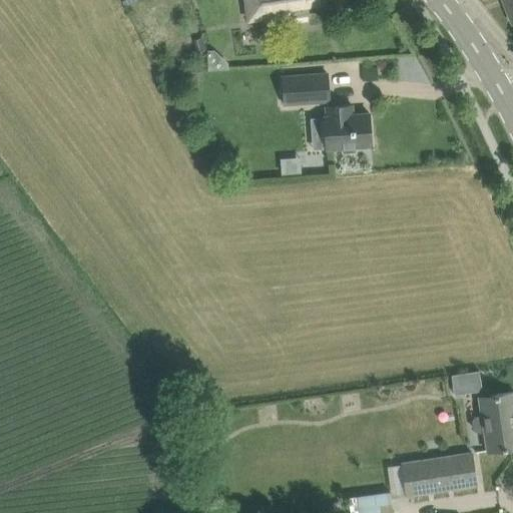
[(354,0),(245,0),(248,20),(355,4),(354,0)]
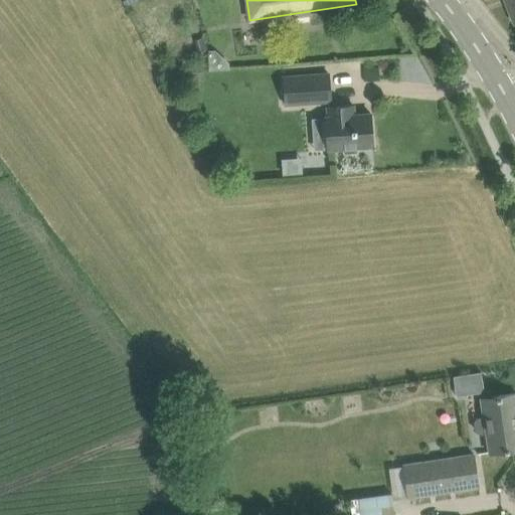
[(514,0),(505,0),(514,23),(514,0)]
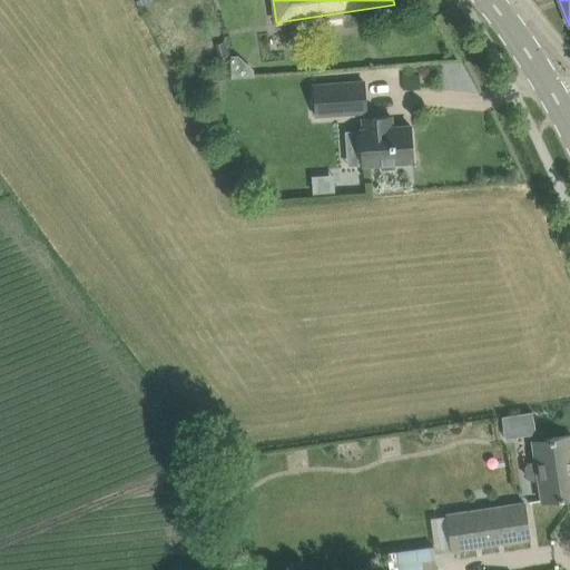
[(239,57),(231,57),(232,79),(255,78),(255,70),(239,57)]
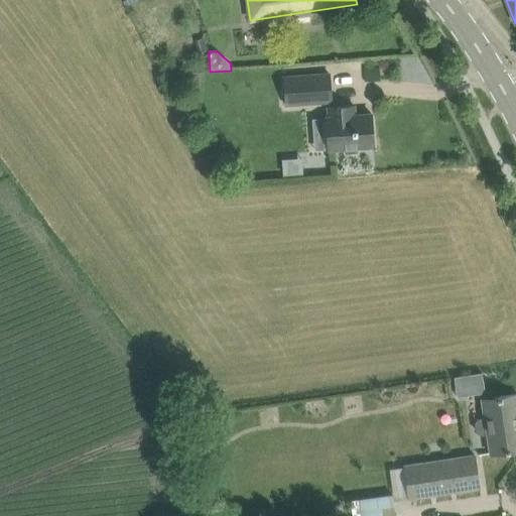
[(284,78),(286,105),(332,101),(330,74),(284,78)]
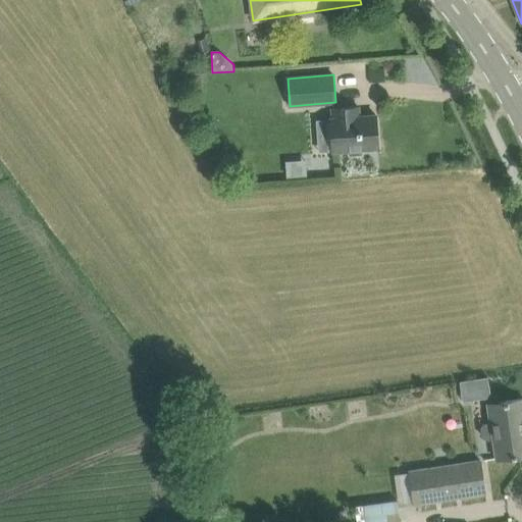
[(317,136),(318,152),(349,150),(349,156),(363,155),(362,149),(378,148),(376,115),(359,116),(358,106),(332,108),(333,118),(330,118),(331,135),(317,136)]
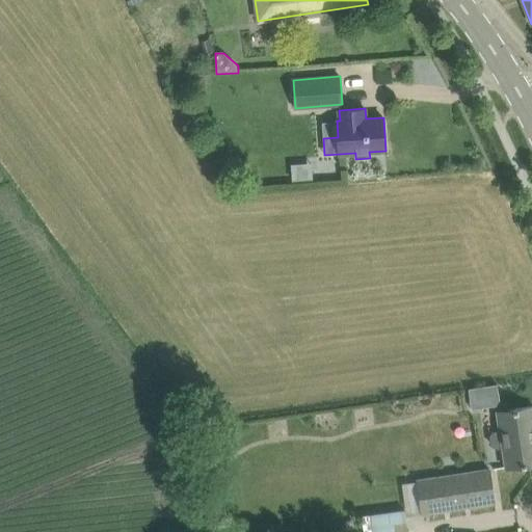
[(230,163),(222,164),(223,178),(232,177),(230,163)]
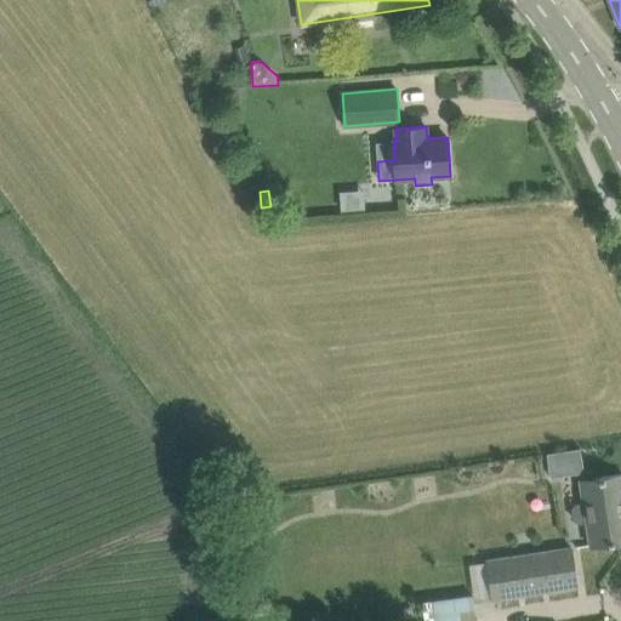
[(336,191),(336,210),(363,209),(362,191),(336,191)]
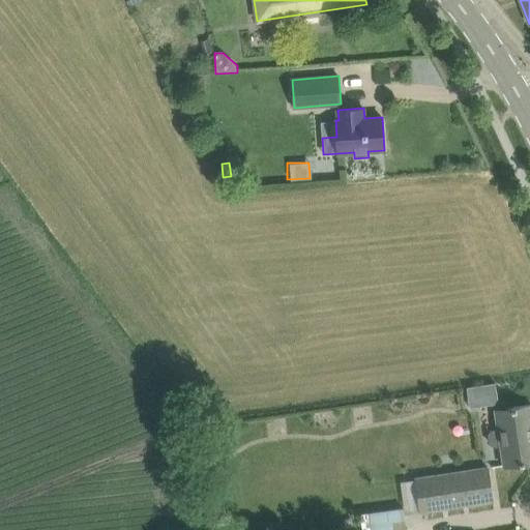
[(494,446),(502,445),(505,466),(529,462),(529,404),(497,410),(499,429),(491,430),(489,434),(490,443),(494,446)]
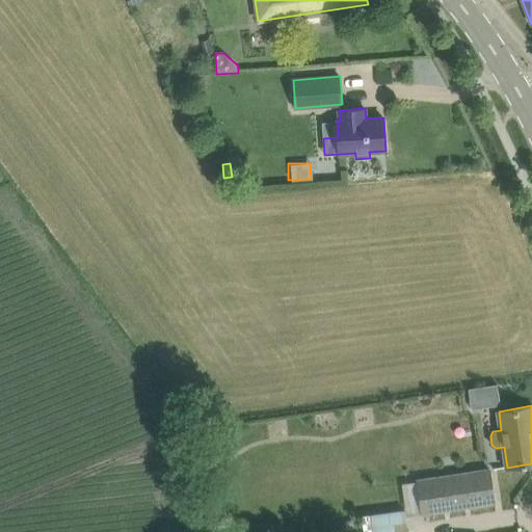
[(423,514),(495,503),(489,470),(418,481),(423,514)]
